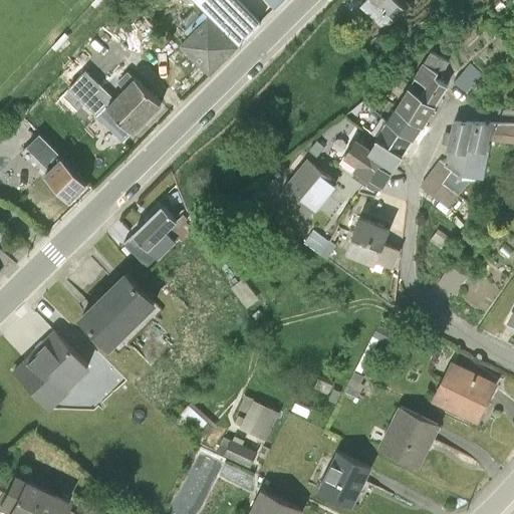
[(197,0),(239,43),(259,23),(236,0),(197,0)]
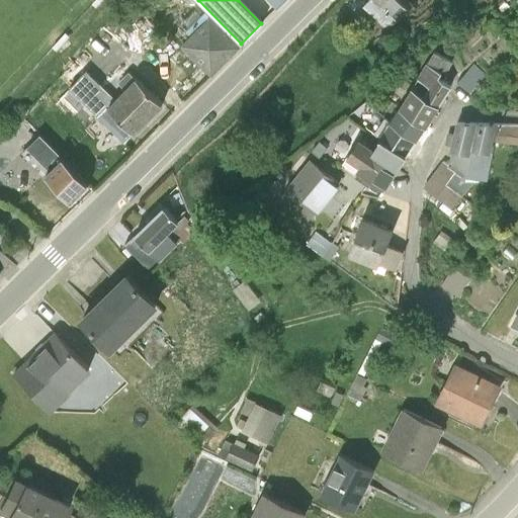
[(265,0),(274,9),(285,0),(265,0)]
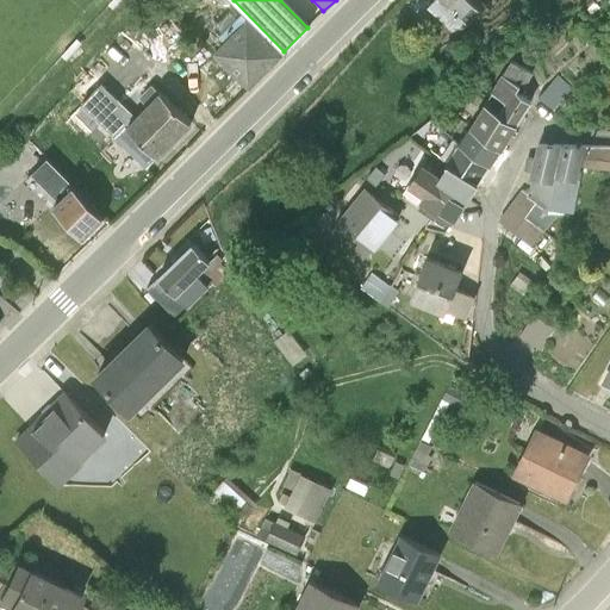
[(213,54),(248,89),(282,56),(249,19),(213,54)]
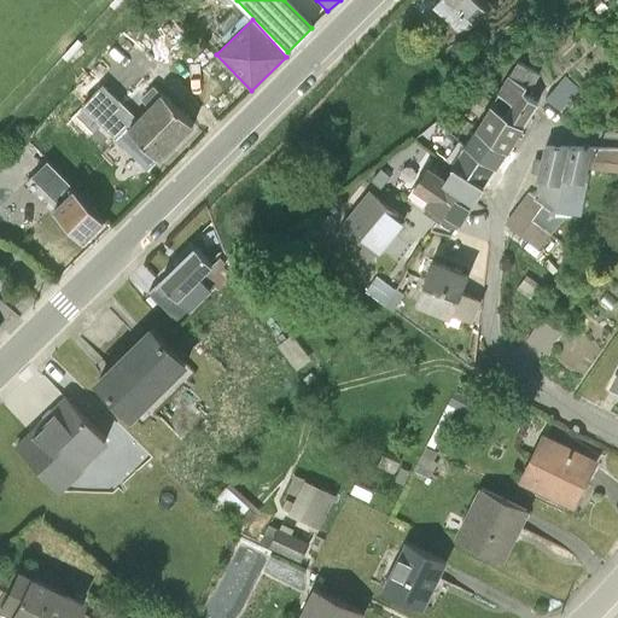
[(513,70),(494,98),(526,120),(542,97),(530,87),(532,83),(513,70)]
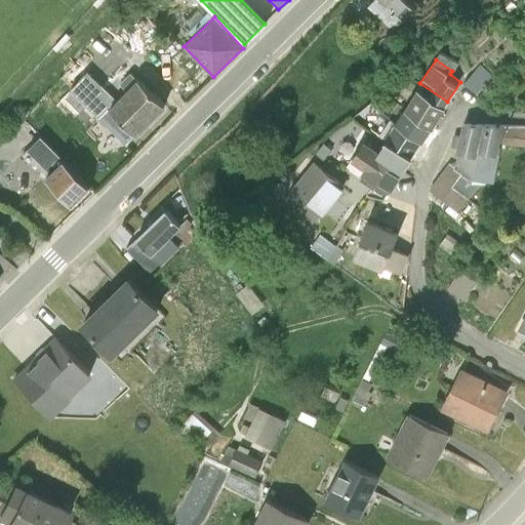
[(482,59),(466,78),(480,90),(496,73),(482,59)]
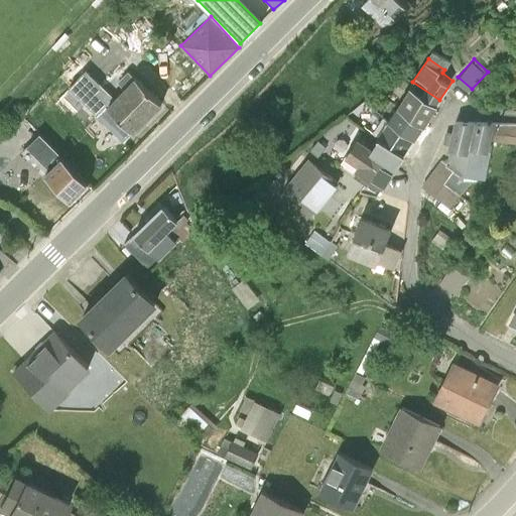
[(161,105),(134,78),(107,107),(134,134),(161,105)]
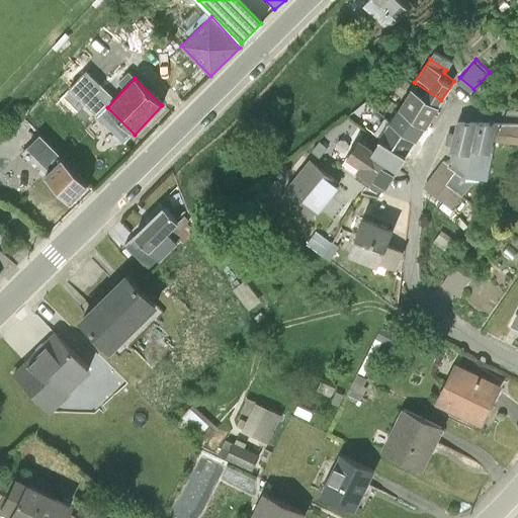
[(83,96),(98,109),(111,95),(96,81),(83,96)]
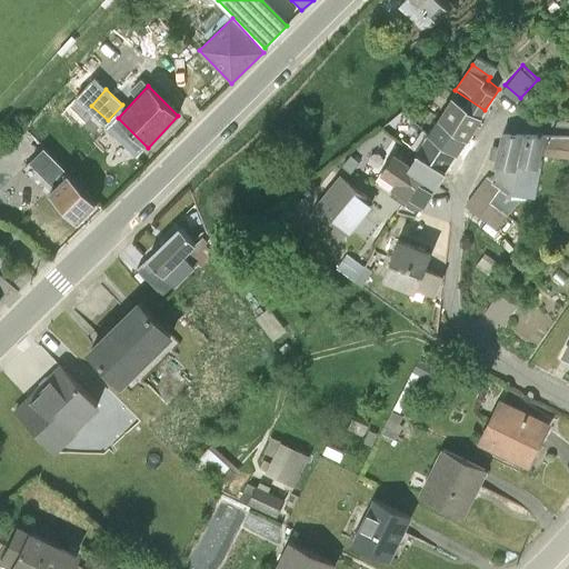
[(455,90),(440,112),(469,132),(485,110),(455,90)]
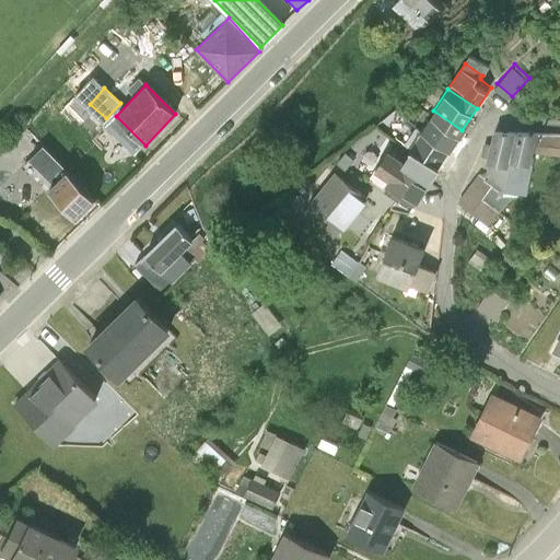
[(433,111),(422,126),(451,146),(462,130),(433,111)]
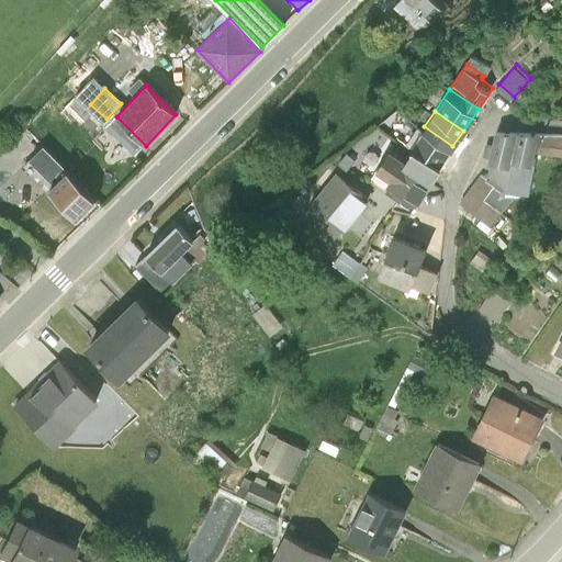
[(424,126),(413,142),(442,161),(452,146),(424,126)]
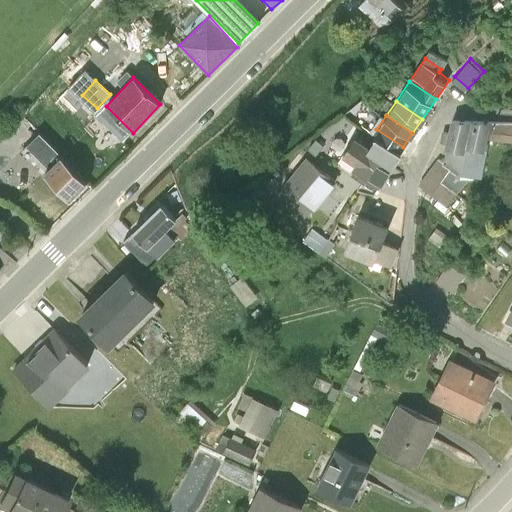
[(486,144),(494,115),(454,116),(447,142),(467,147),(467,141),(486,144)]
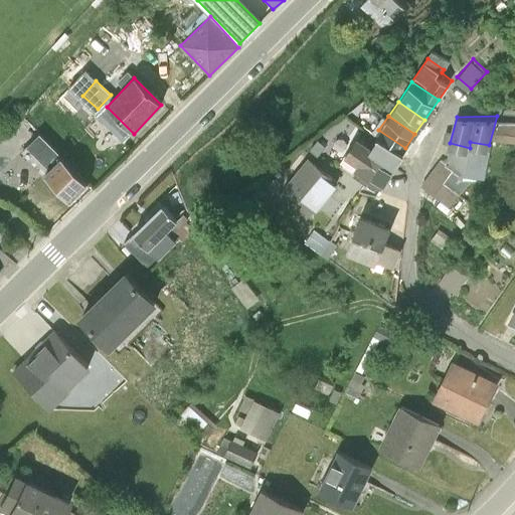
[(514,121),(500,121),(500,138),(514,137),(514,121)]
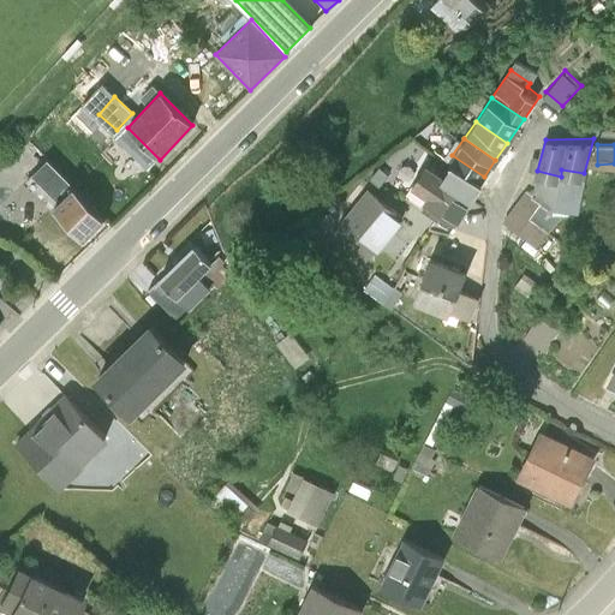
[(452,155),(442,171),(473,192),(484,177),(452,155)]
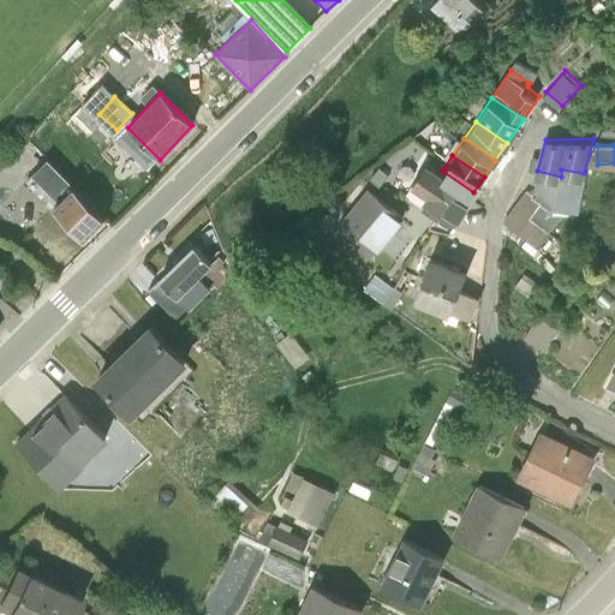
[(106,221),(45,160),(31,175),(57,203),(52,207),(85,240),(106,221)]
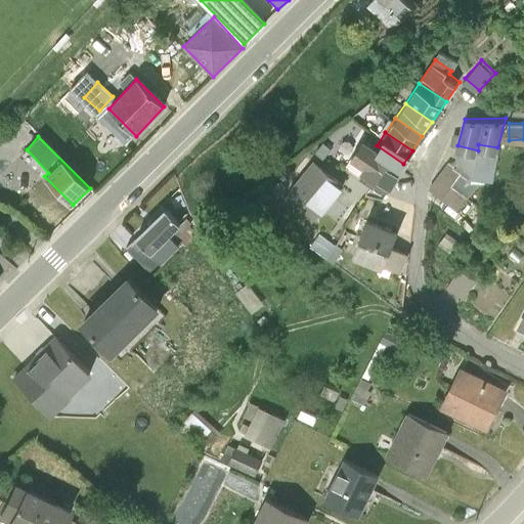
[(361,168),(388,186),(403,164),(377,145),(364,136),(352,155),(364,163),(361,168)]
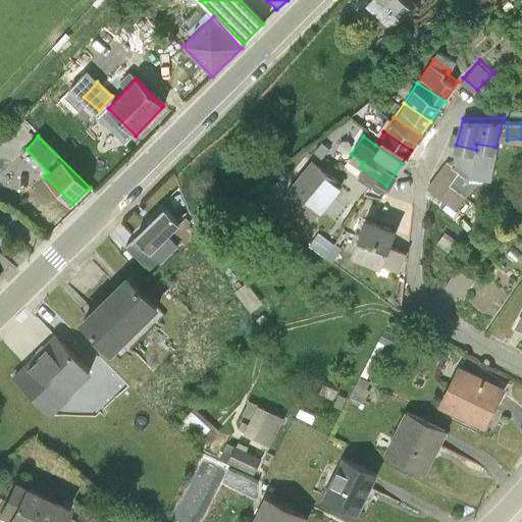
[(346,179),(314,153),(291,183),(321,207),(346,179)]
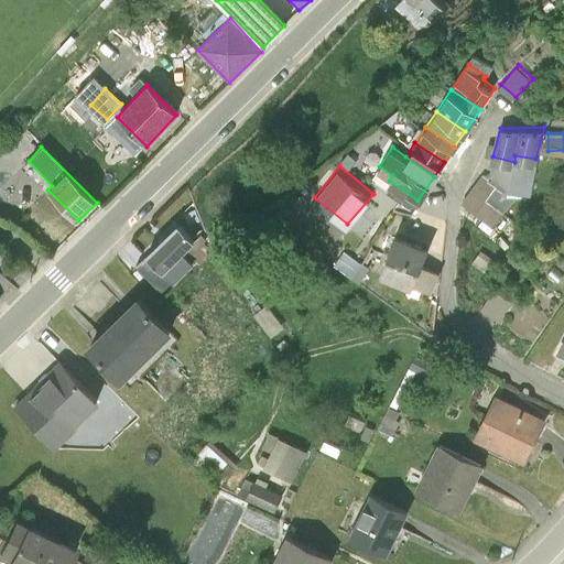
[(484,169),(463,198),(495,221),(517,193),(484,169)]
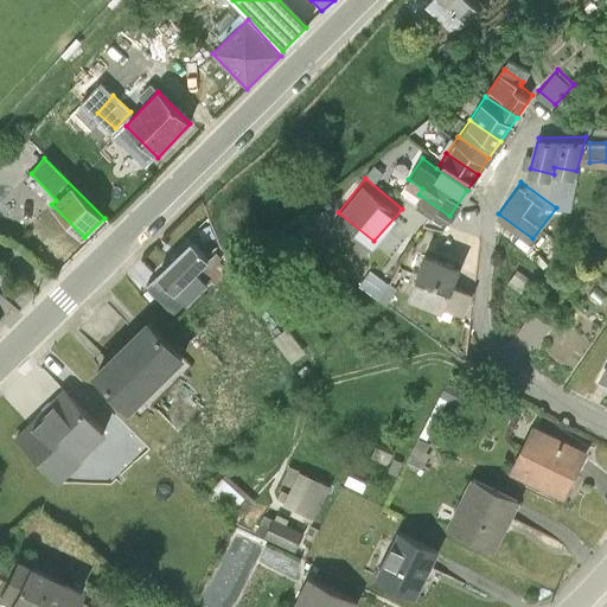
[(210,261),(192,241),(145,287),(173,317),(208,283),(198,273),(210,261)]
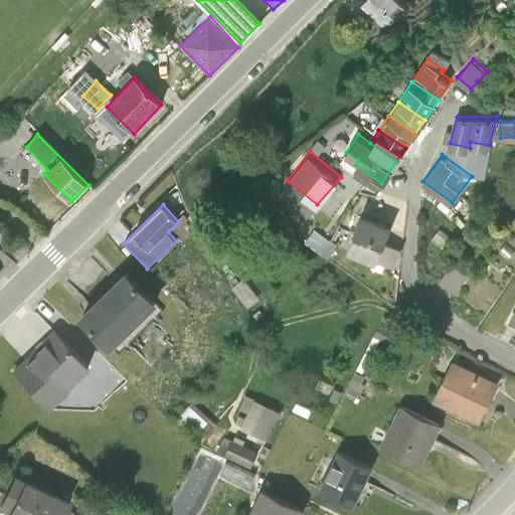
[(392,221),(362,209),(348,245),(379,258),(392,221)]
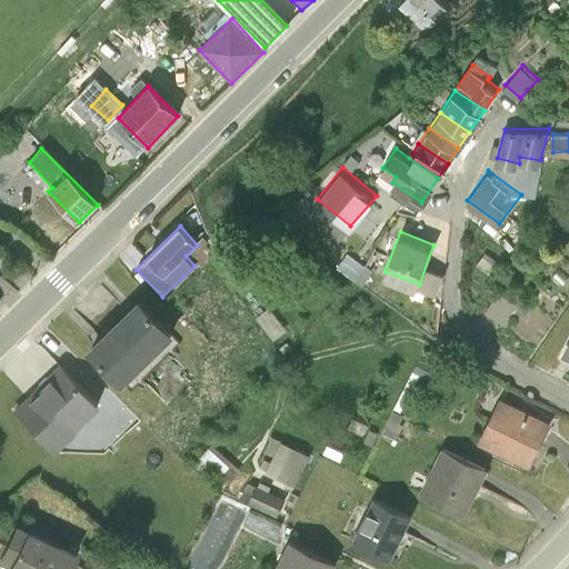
[(486,248),(477,260),(488,269),(503,248),(489,237),(482,245),(486,248)]
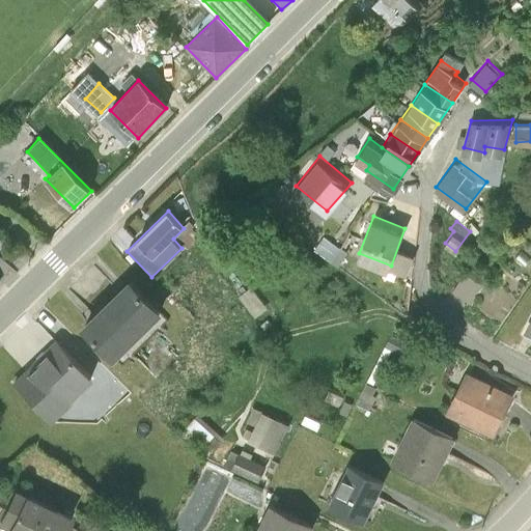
[(468,268),(453,291),(470,302),(484,278),(468,268)]
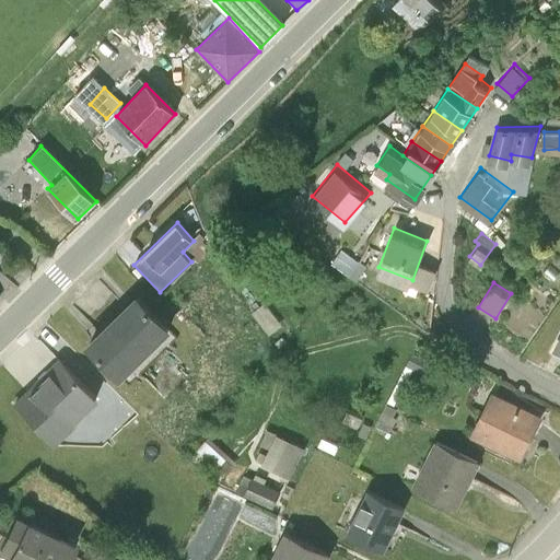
[(171,333),(137,295),(84,346),(119,382),(171,333)]
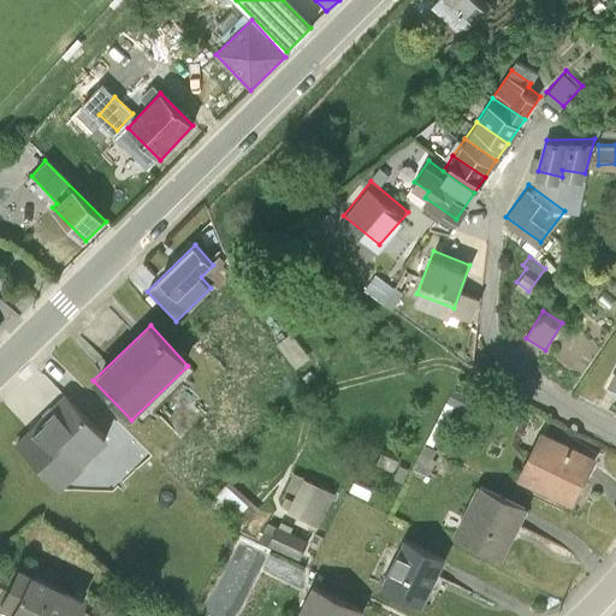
[(107,444),(65,397),(15,444),(57,491),(107,444)]
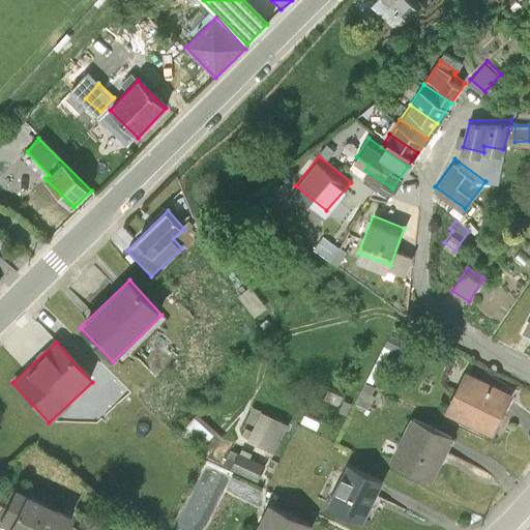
[(513,394),(464,372),(445,413),(493,439),(513,394)]
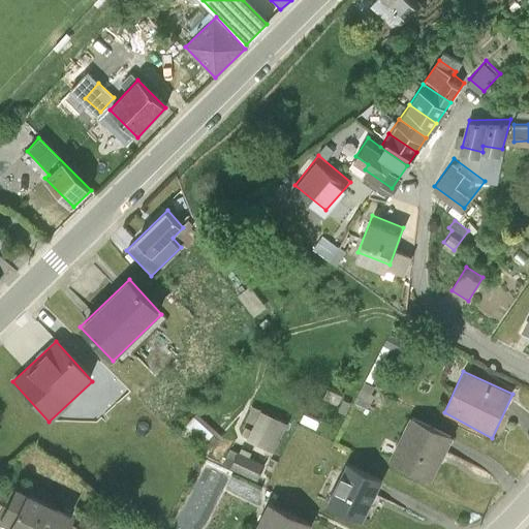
[(263,411),(250,441),(278,454),(291,425),(263,411)]
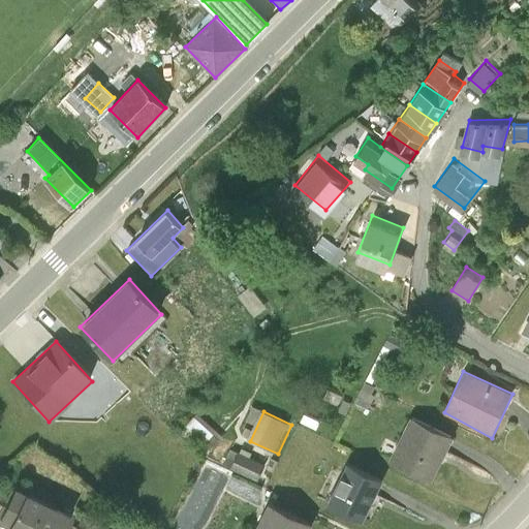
[(453,440),(409,419),(389,465),(430,484),(453,440)]
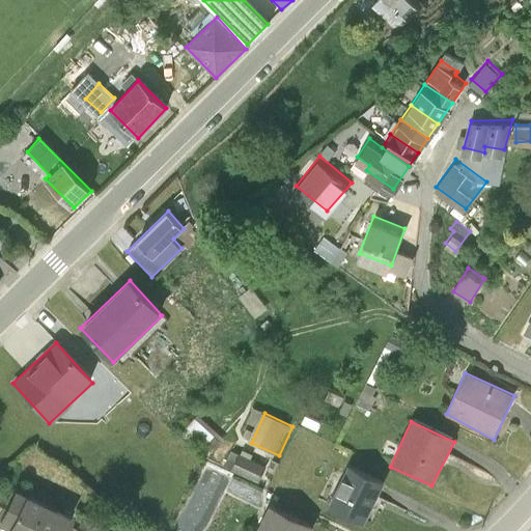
[(243,455),(235,471),(261,483),(270,468),(243,455)]
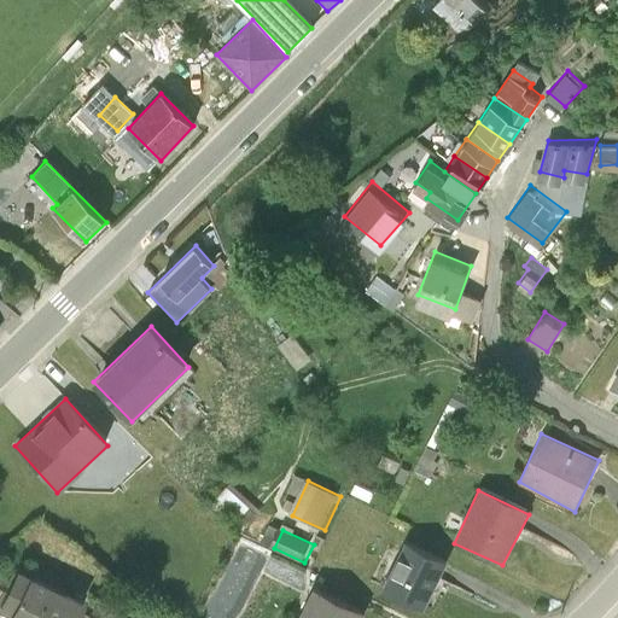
[(445,566),(403,546),(380,593),(423,613),(445,566)]
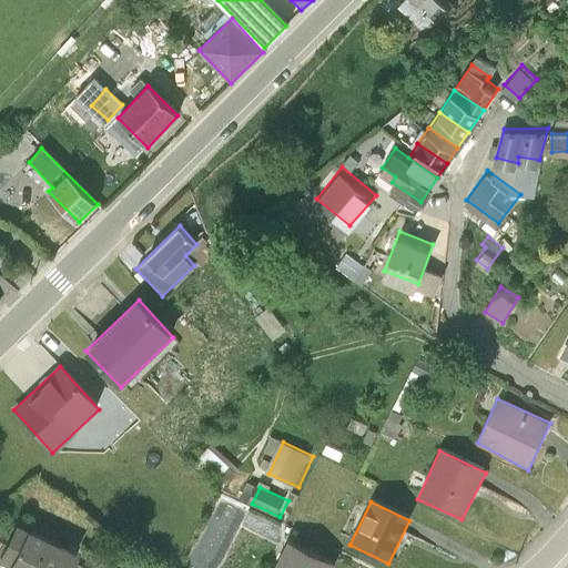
[(70,567),(78,555),(26,529),(7,567),(70,567)]
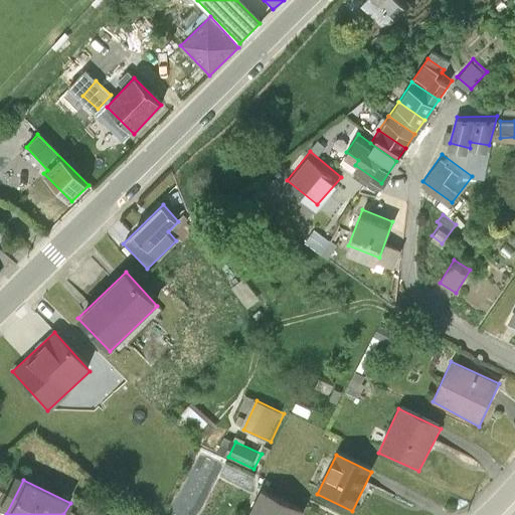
[(296,514),(298,513),(255,496),(247,514),(296,514)]
